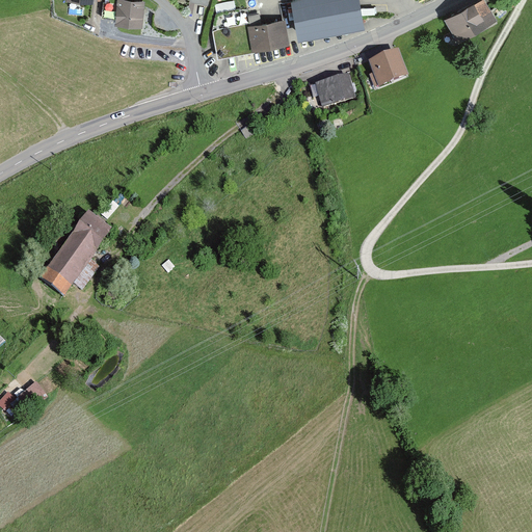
[(144,2),(118,0),(116,0),(114,26),(142,28),(144,2)]
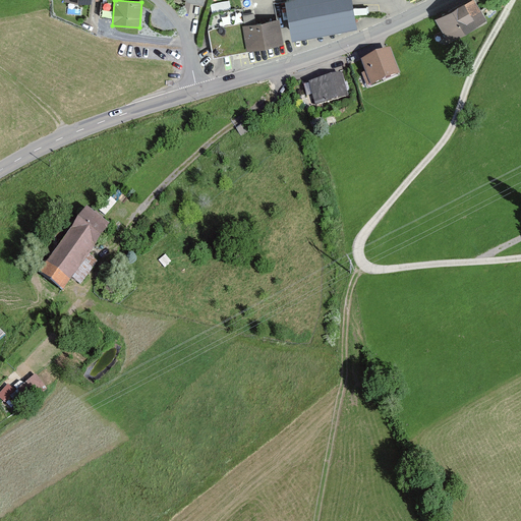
[(352,0),(287,0),(285,0),(292,41),(357,29),(352,0)]
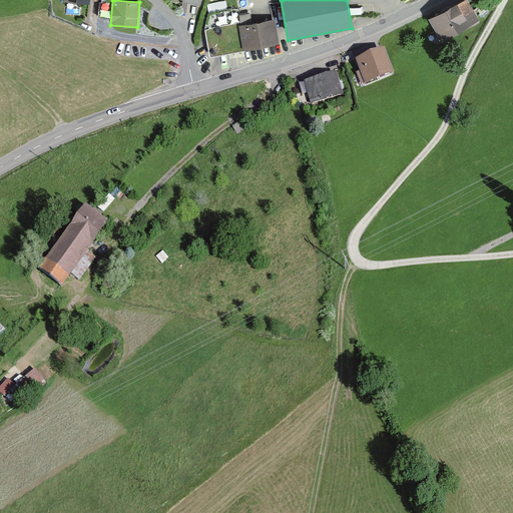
[(468,0),(461,0),(429,17),(443,42),(480,23),(468,0)]
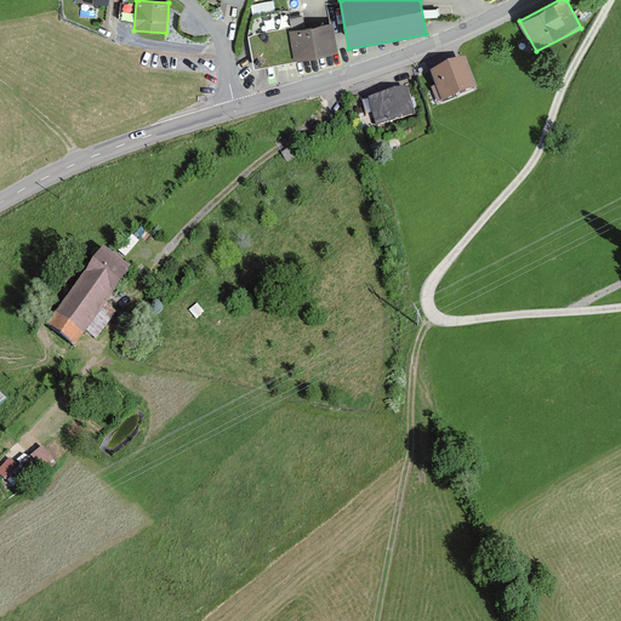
[(255,34),(248,35),(254,70),(294,62),(290,34),(289,29),(283,30),(280,12),(251,16),(255,34)]
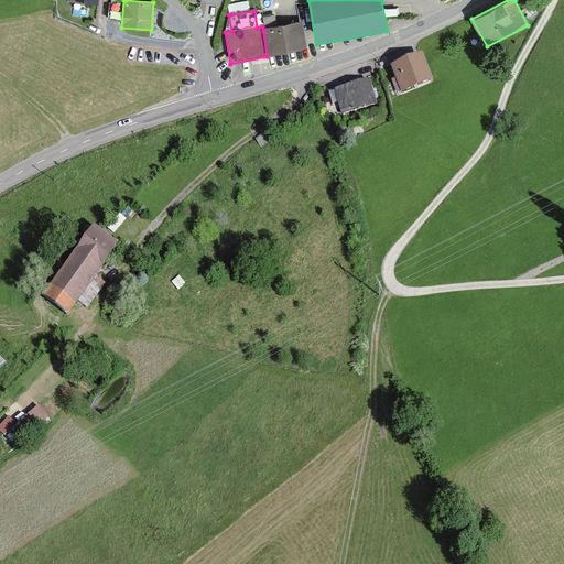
[(301,23),(263,31),(267,56),(305,49),(301,23)]
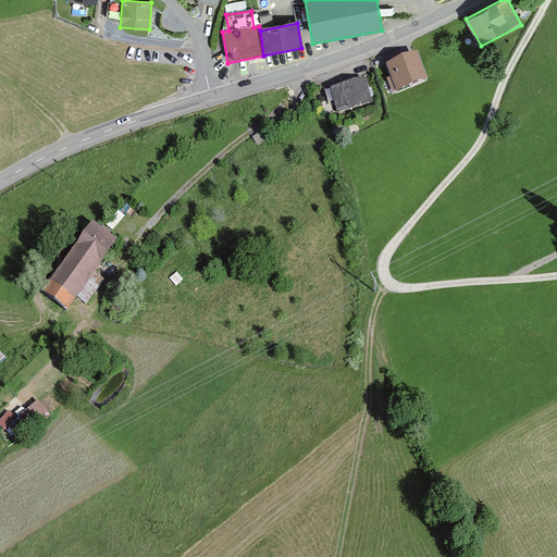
[(417,56),(386,67),(397,93),(426,81),(417,56)]
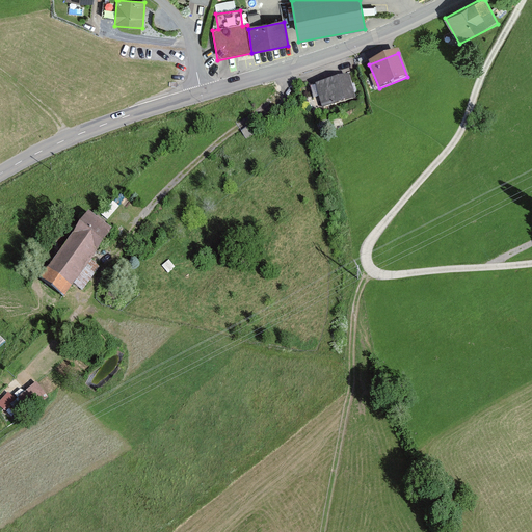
[(350,77),(317,86),(322,108),(356,99),(350,77)]
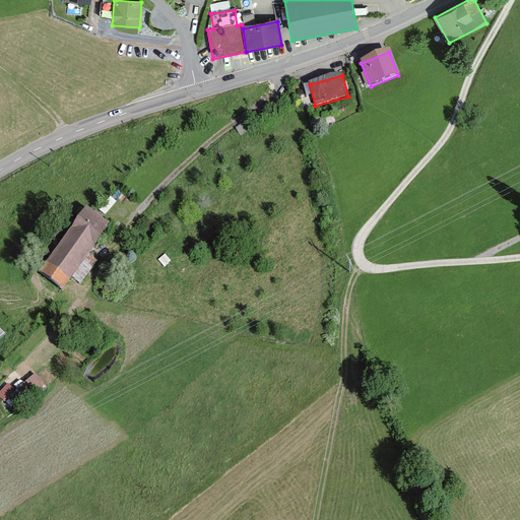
[(106,229),(84,213),(41,273),(63,288),(71,277),(81,284),(95,265),(84,257),(106,229)]
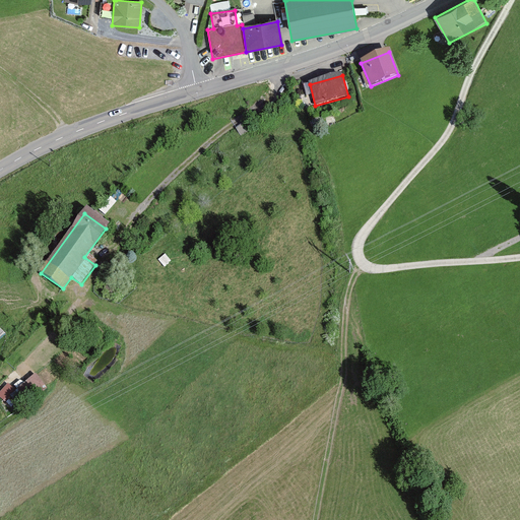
[(47,390),(35,376),(16,392),(28,406),(47,390)]
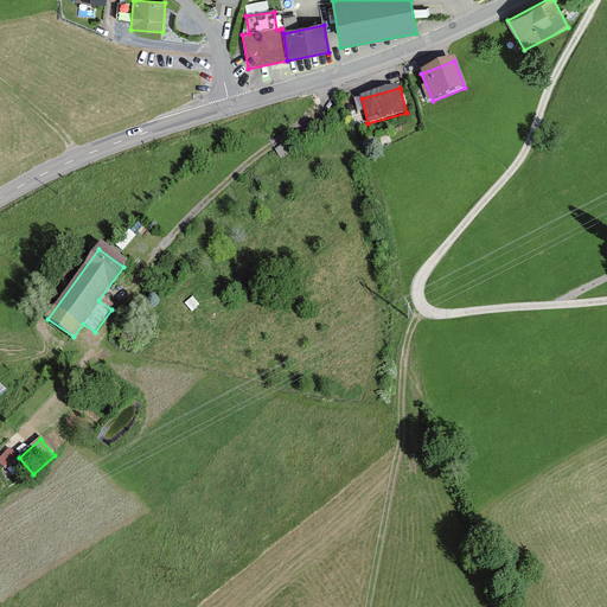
[(12,440),(0,451),(0,455),(5,460),(19,447),(12,440)]
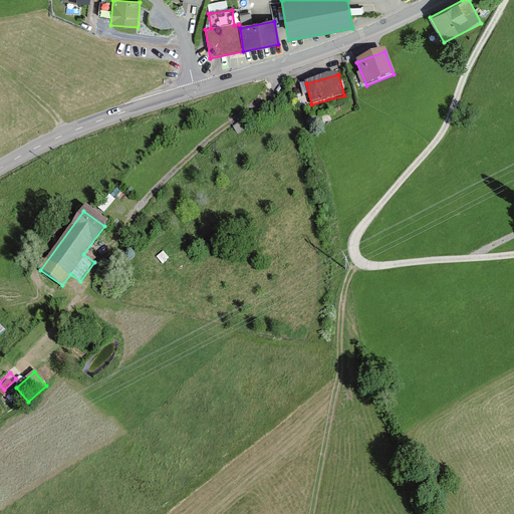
All buildings are outlined.
